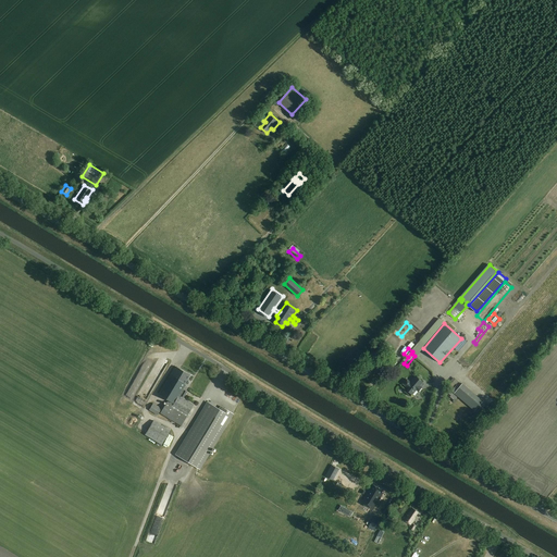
[(166,362),(159,358),(156,364),(163,369),(166,362)]
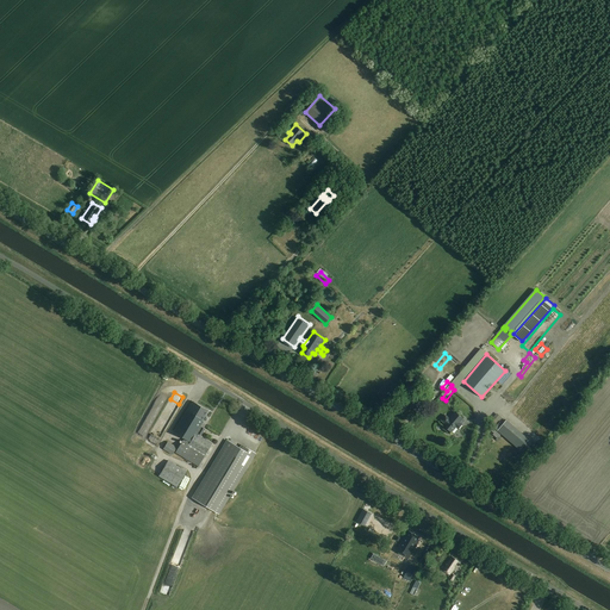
[(409,399),(405,397),(403,402),(404,402),(399,410),(406,414),(411,405),(406,403),(409,399)]
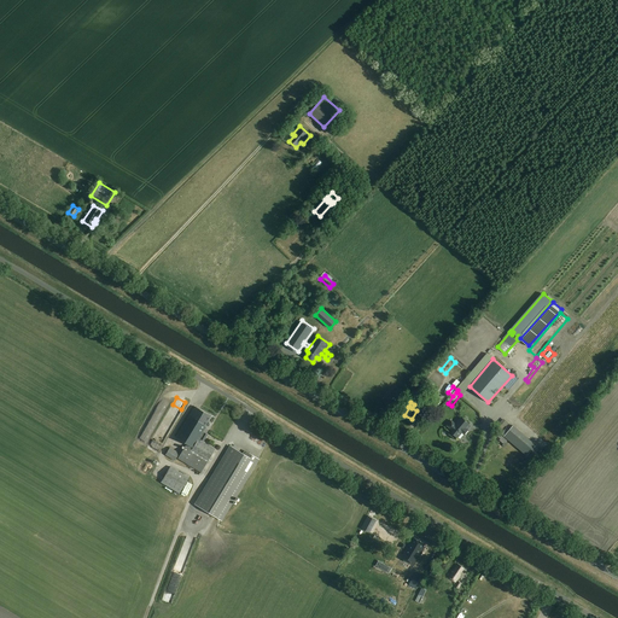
[(155,429),(163,404),(158,403),(149,426),(155,429)]
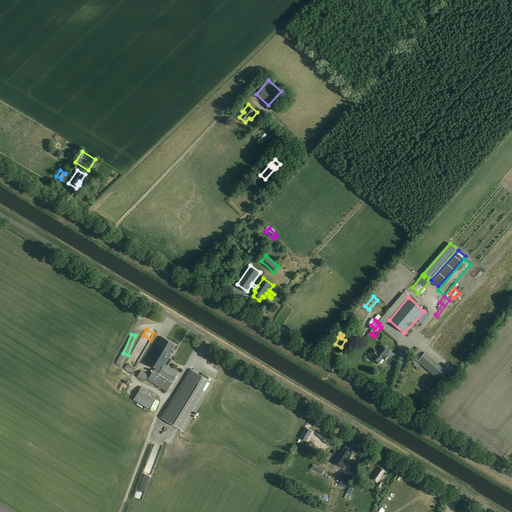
[(159,371),(164,363),(168,365),(172,360),(169,358),(170,357),(168,356),(171,353),(170,352),(174,345),(161,337),(145,362),(154,368),(159,371)]
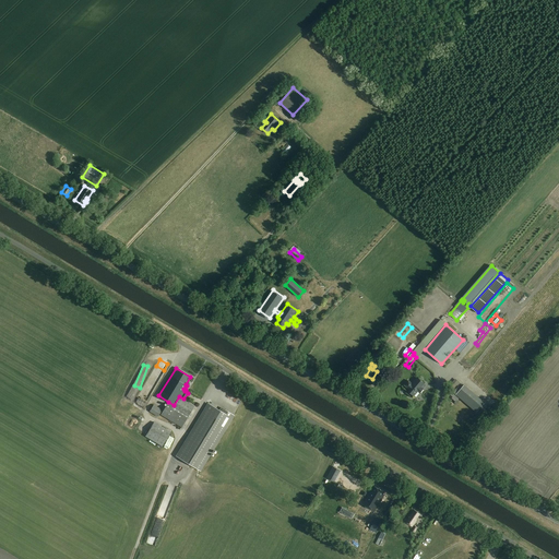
[(425,383),(417,378),(414,381),(412,384),(408,381),(404,385),(408,389),(407,389),(409,391),(414,395),(418,391),(420,393),(424,389),(421,388),(425,383)]
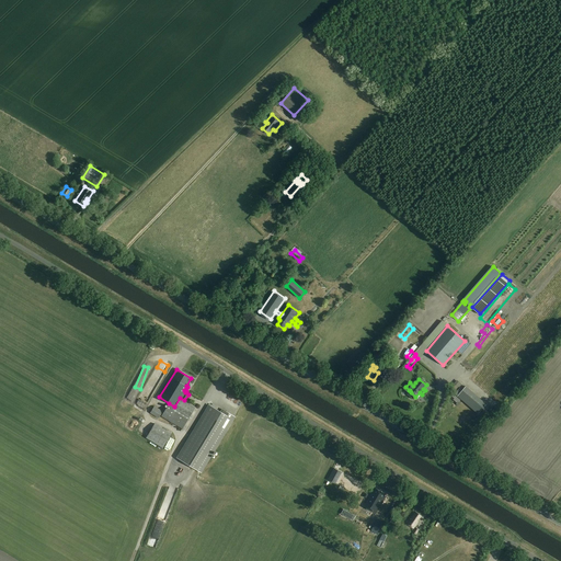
[(462,386),(457,380),(450,388),(456,392),(462,386)]
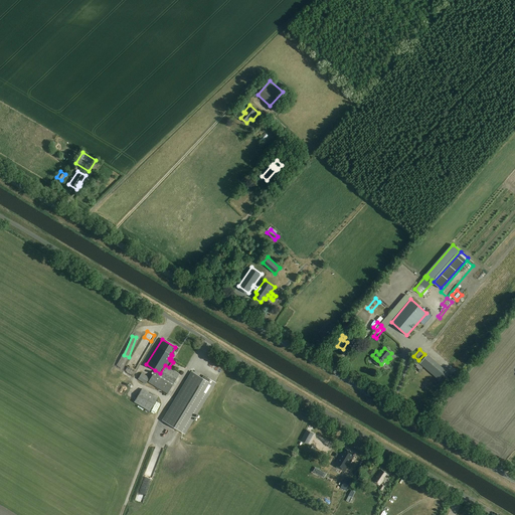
[(427,354),(419,364),(439,380),(447,371),(427,354)]
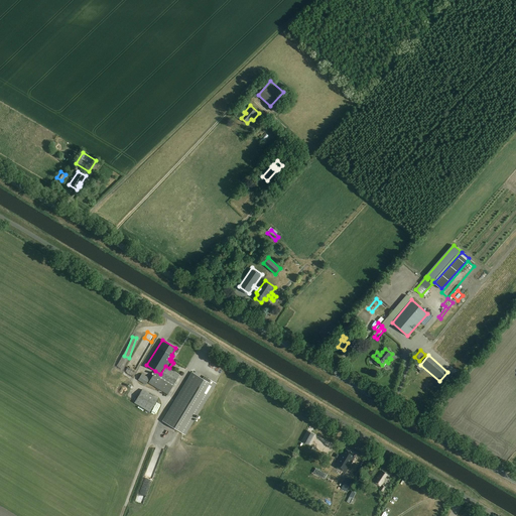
[(115,370),(118,373),(124,364),(120,361),(115,370)]
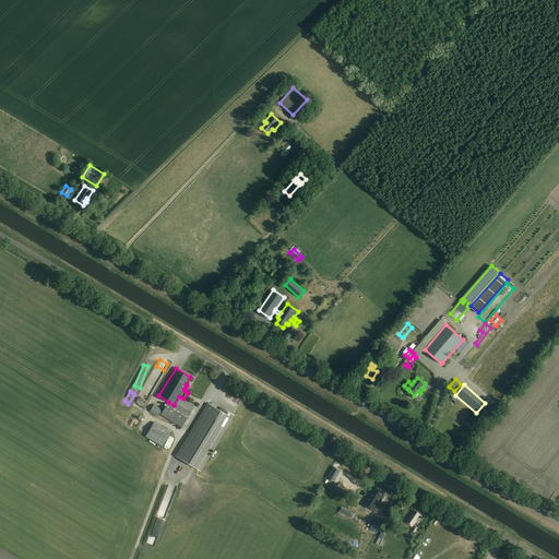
[(188,416),(194,405),(183,399),(179,396),(174,405),(173,407),(188,416)]
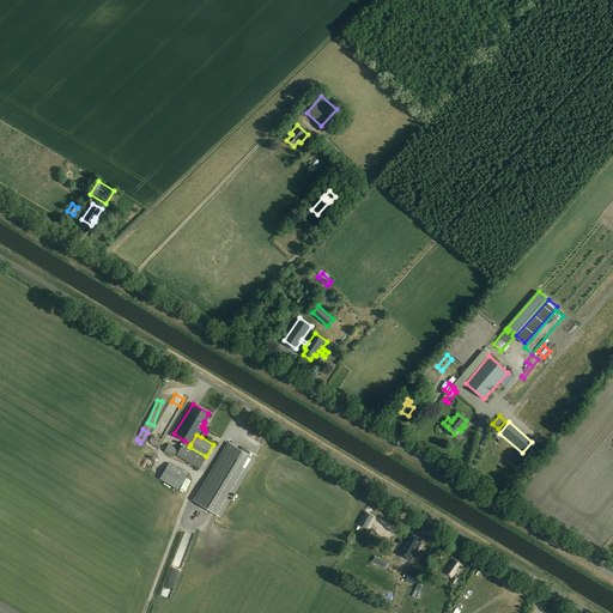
[(184,441),(176,455),(199,468),(206,456),(189,447),(190,444),(184,441)]
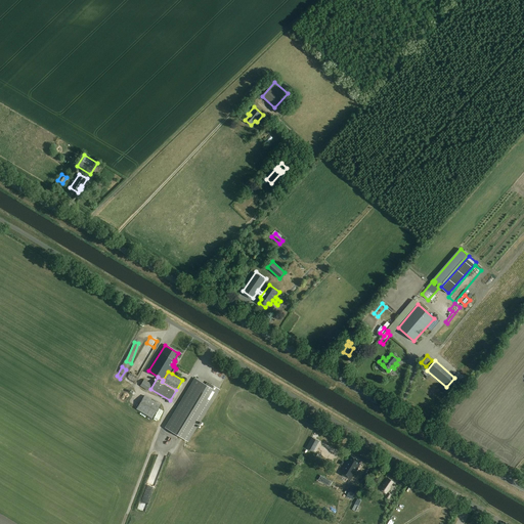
[(206,385),(195,379),(166,427),(187,440),(210,402),(211,402),(219,389),(207,383),(206,385)]
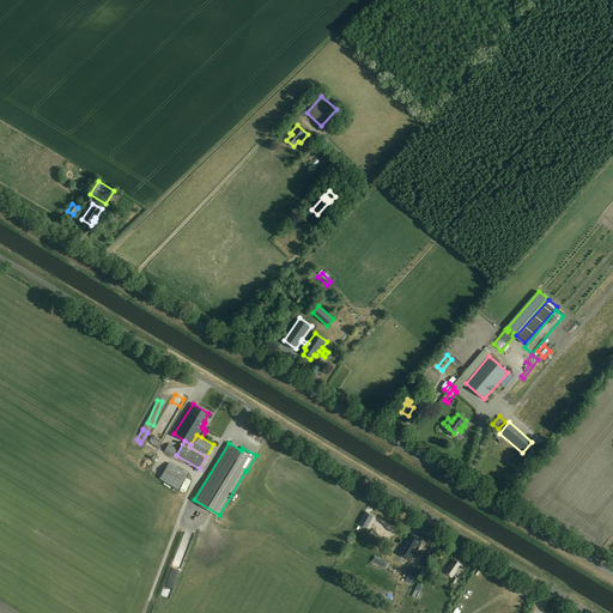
[(178,450),(169,444),(164,451),(174,457),(178,450)]
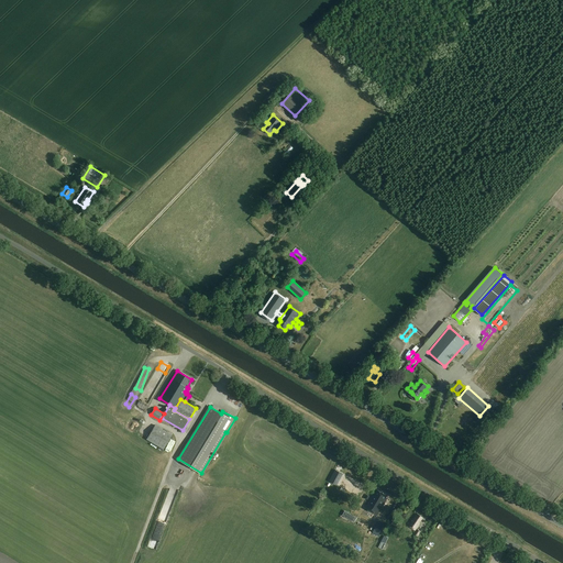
[(173,435),(155,426),(147,440),(164,450),(173,435)]
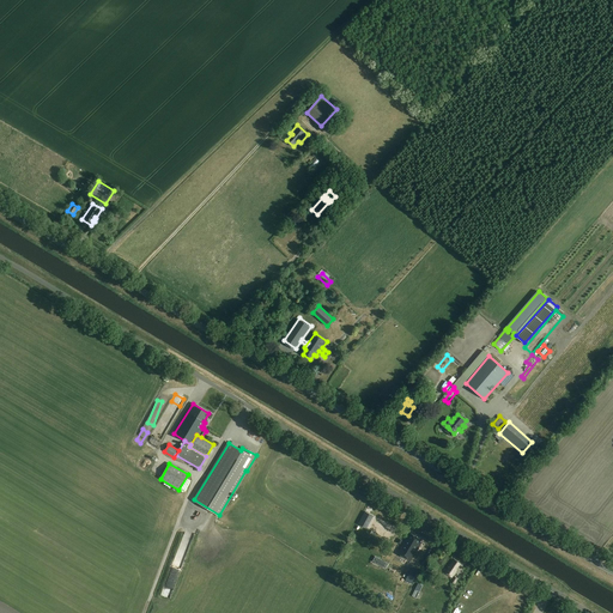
[(365,511),(359,523),(364,526),(370,514),(365,511)]
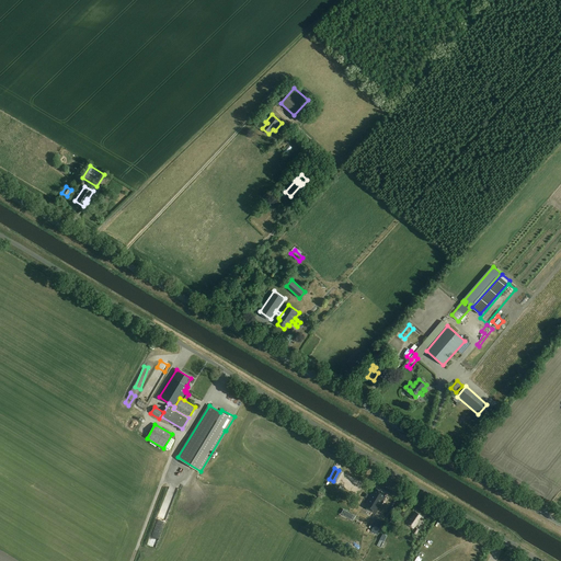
[(386,494),(376,489),(373,494),(371,493),(364,506),(376,513),(386,496),(385,495),(386,494)]
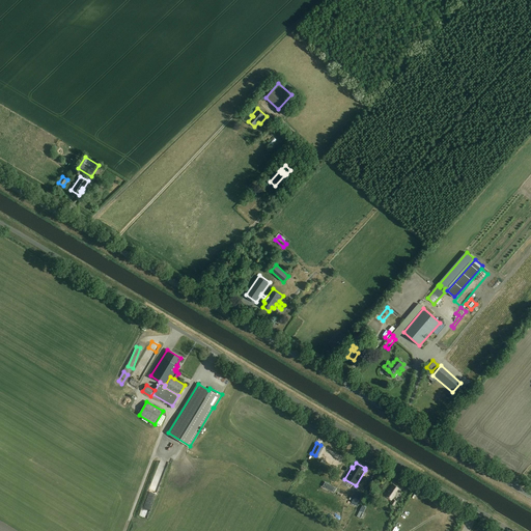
[(326,481),(324,485),(335,492),(337,488),(326,481)]
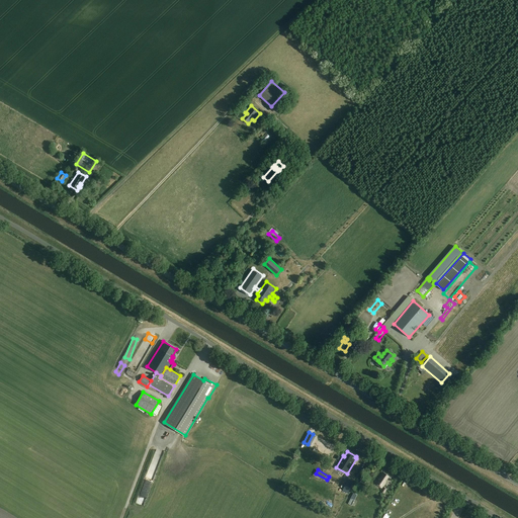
[(389,477),(383,472),(376,485),(381,488),(383,486),(385,483),(385,482),(389,477)]
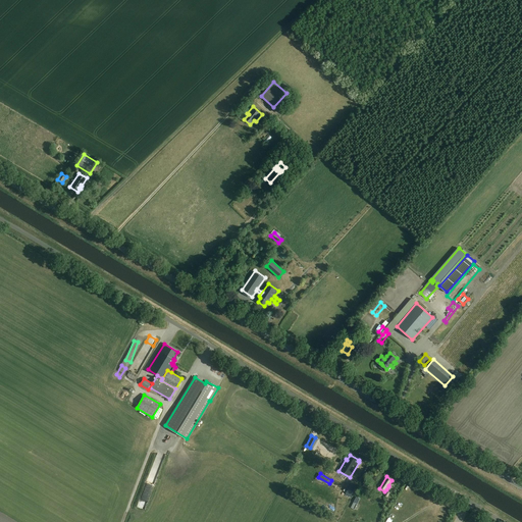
[(139,512),(146,513),(147,504),(140,503),(139,512)]
